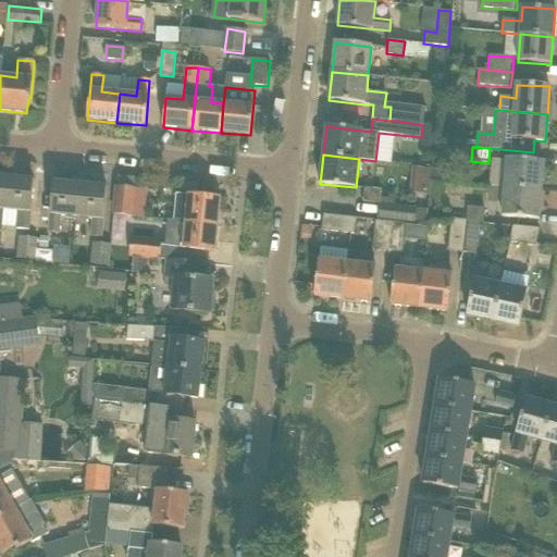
[(506,188),(541,192),(543,162),(529,161),(508,160),(506,188)]
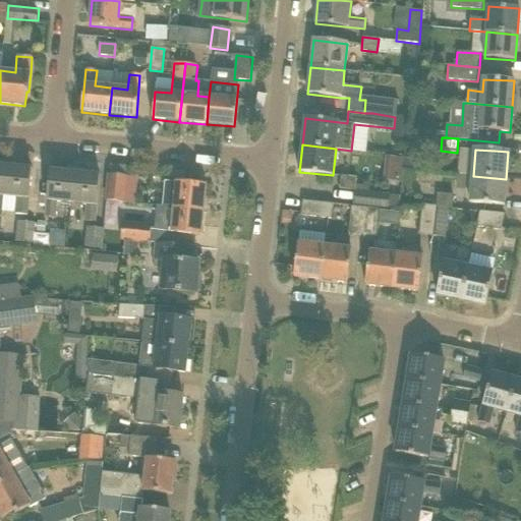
[(385,179),(402,179),(403,157),(385,156),(385,179)]
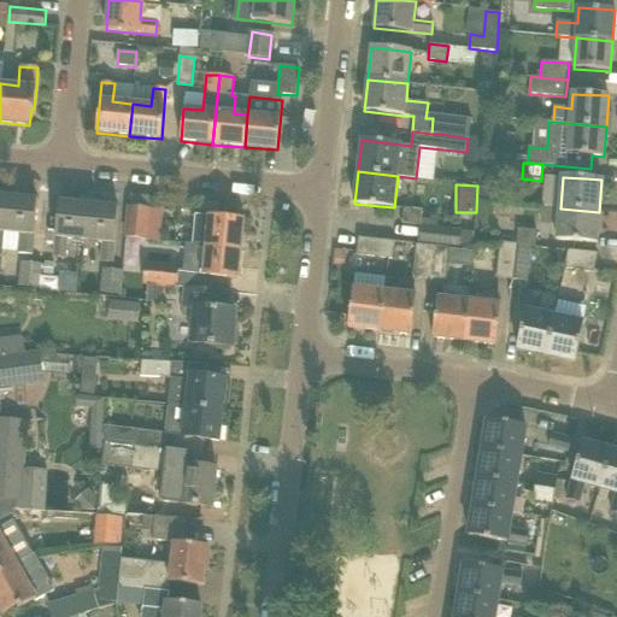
[(37,200),(7,197),(5,231),(22,234),(19,253),(31,254),(37,200)]
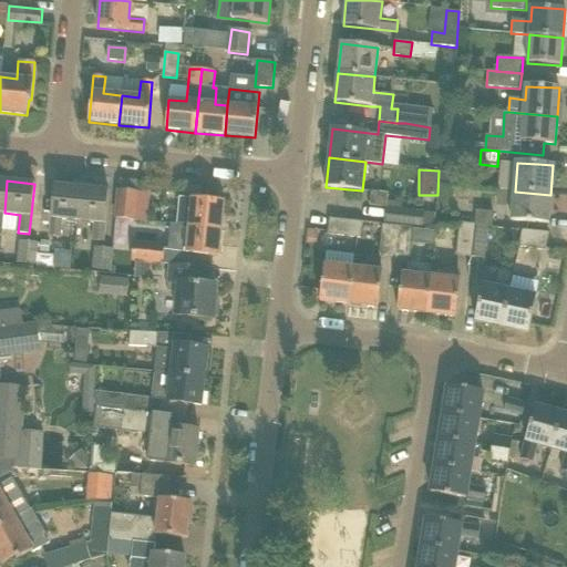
[(61,219),(79,220),(82,188),(54,185),(49,236),(60,237),(61,219)]
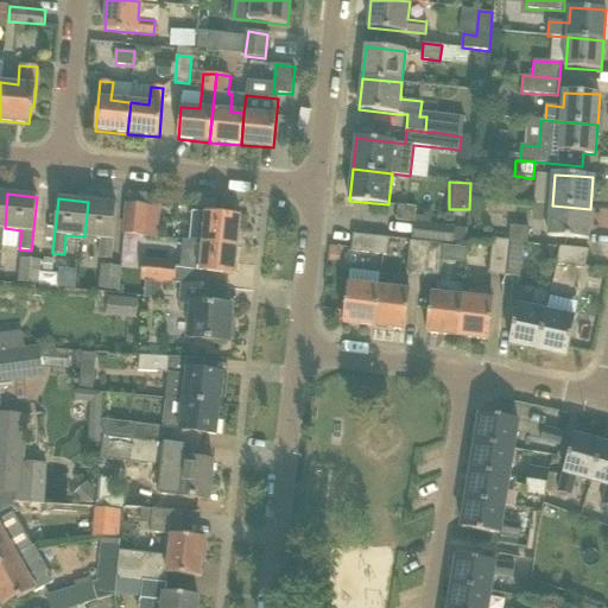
[(203,200),(202,209),(216,211),(217,202),(203,200)]
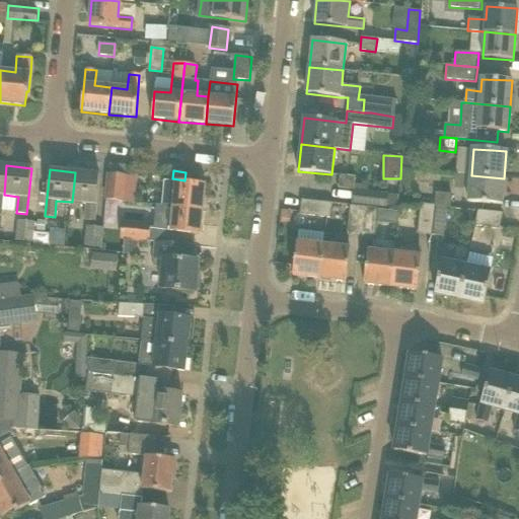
[(99,174),(75,172),(72,202),(86,204),(85,220),(94,221),(99,174)]
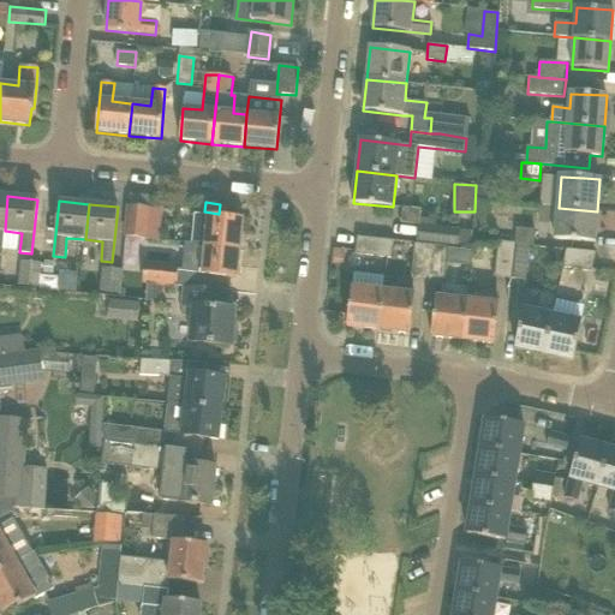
[(419,225),(419,219),(421,209),(402,207),(400,224),(419,225)]
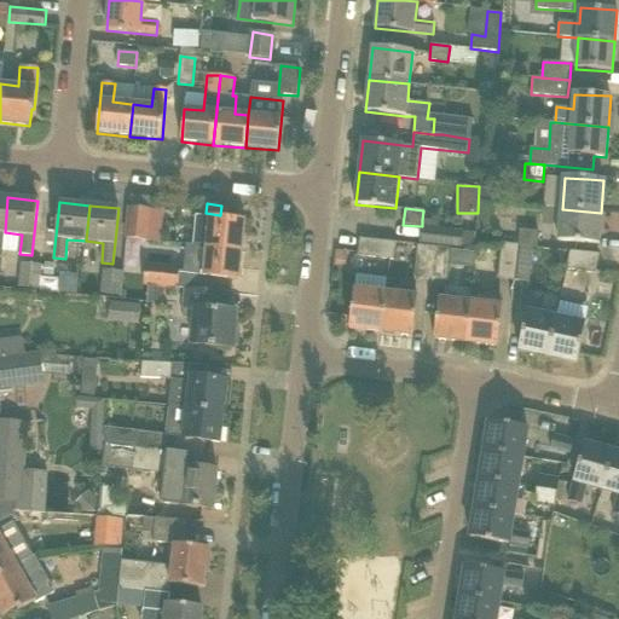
[(129,209),(127,233),(127,238),(146,241),(150,212),(129,209)]
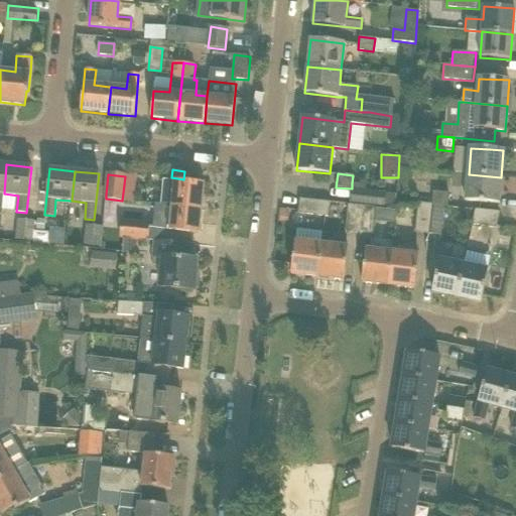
[(501,177),(469,174),(467,202),(499,204),(501,177)]
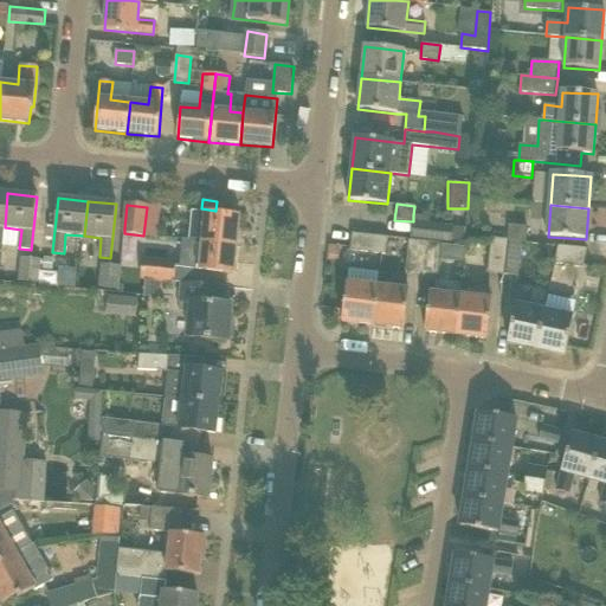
[(201,242),(201,243),(237,245),(240,216),(192,212),(189,240),(201,242)]
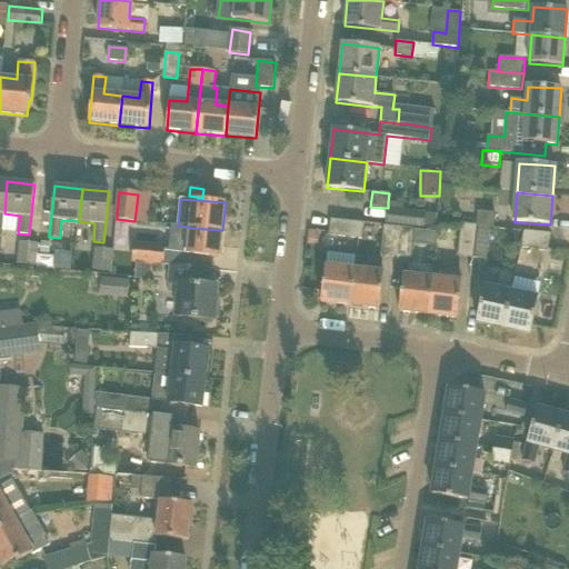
[(425,212),(389,209),(387,225),(423,228),(425,221),(425,212)]
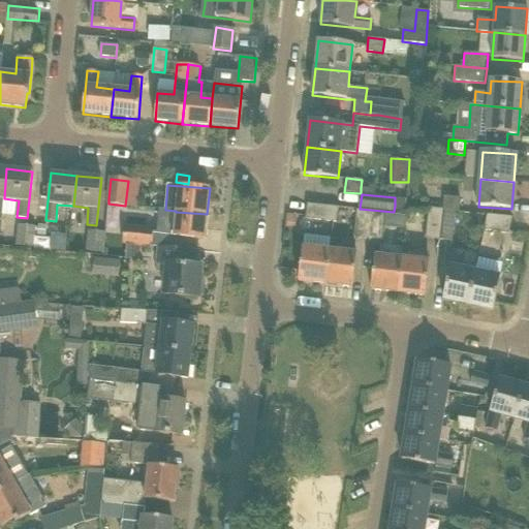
[(442,210),(456,212),(460,212),(460,197),(444,196),(443,203),(442,210)]
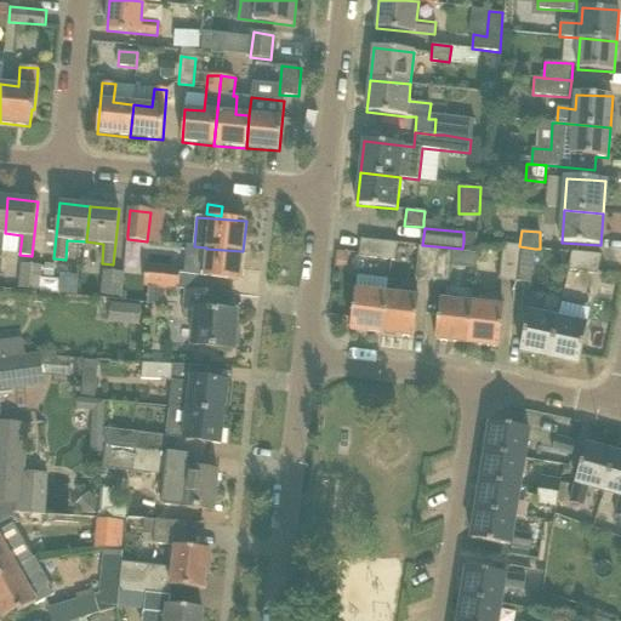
[(362,240),(359,257),(394,261),(396,244),(362,240)]
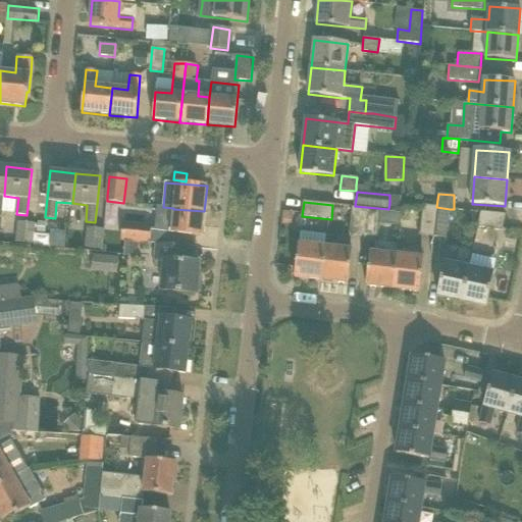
[(433,237),(447,238),(450,209),(436,207),(423,206),(420,236),(433,237)]
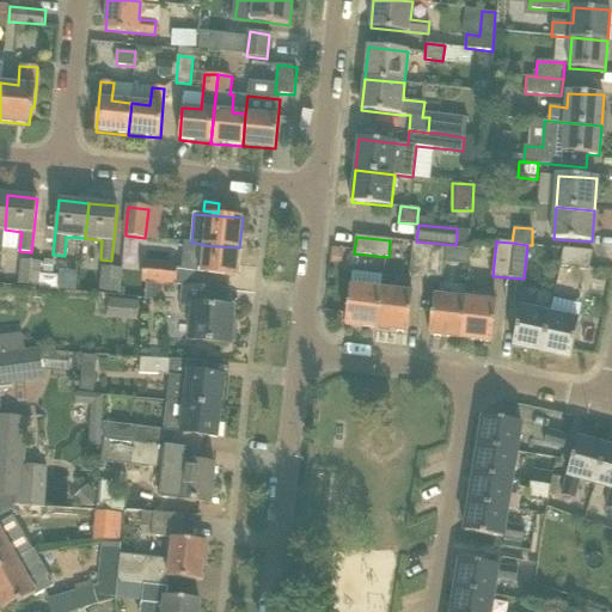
[(429,244),(412,243),(409,277),(426,279),(429,244)]
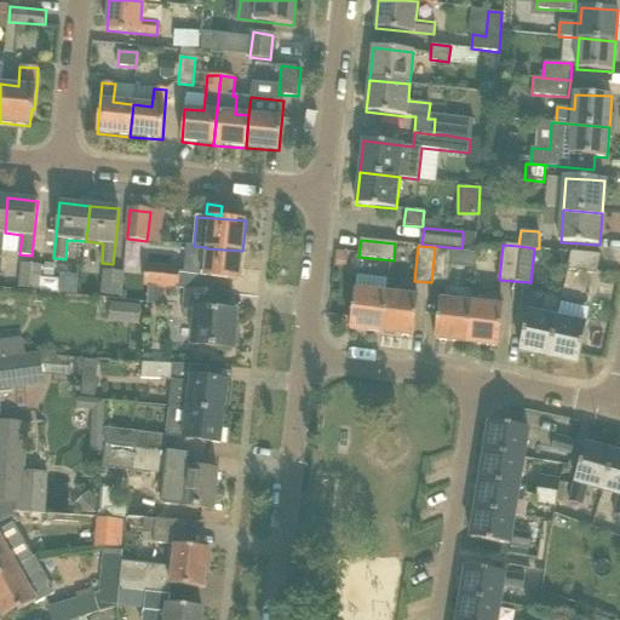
[(452,250),(435,247),(431,282),(445,283),(448,283),(452,250)]
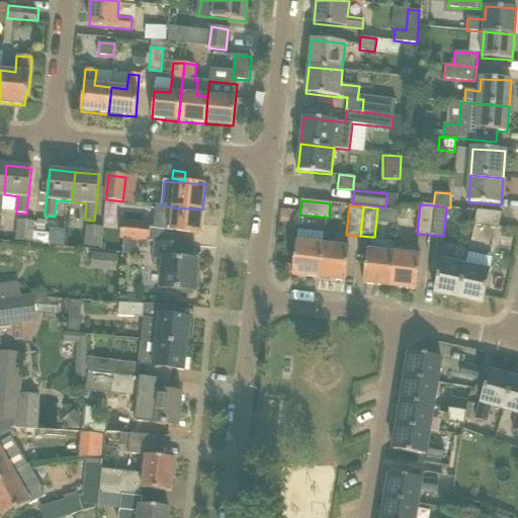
[(202,209),(172,207),(170,222),(154,220),(153,230),(200,235),(202,209)]
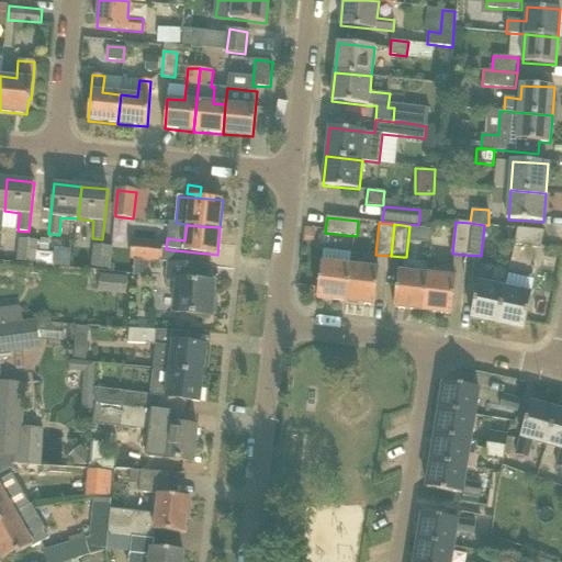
[(304,228),(303,243),(314,244),(315,229),(304,228)]
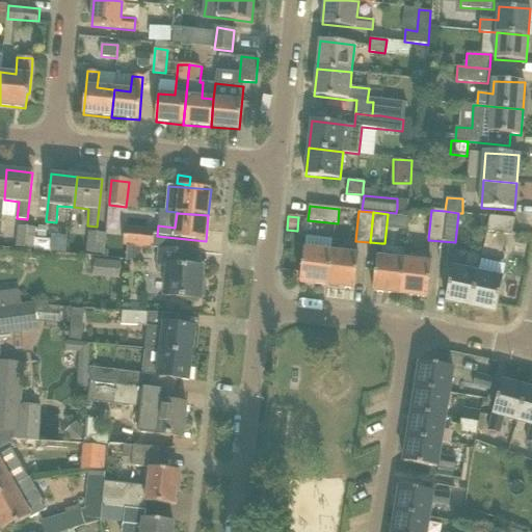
[(515,219),(491,216),(489,233),(513,236),(515,219)]
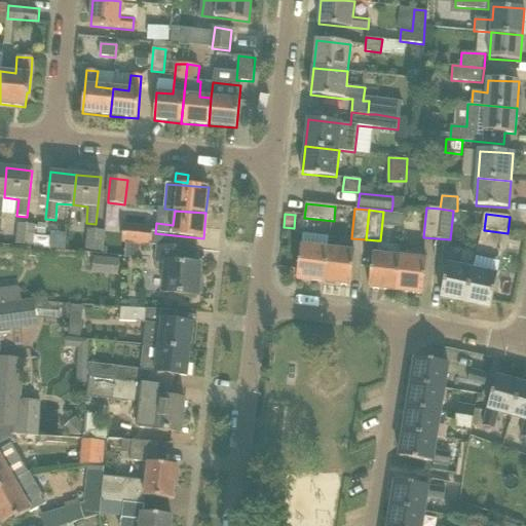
[(121,243),(140,245),(150,246),(153,221),(124,218),(121,243)]
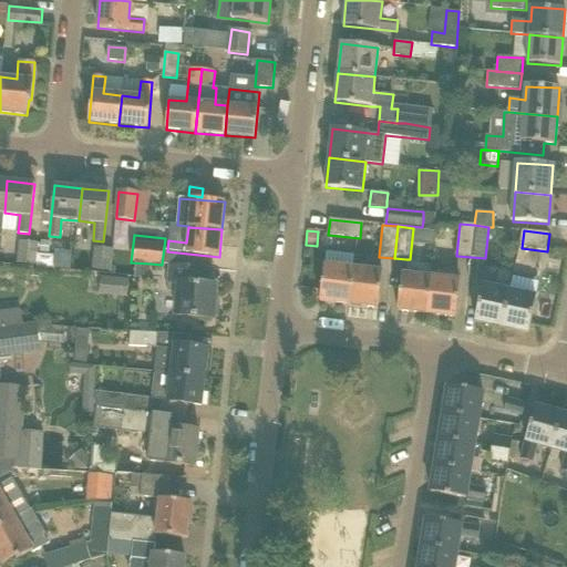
[(40,239),(39,251),(49,253),(50,240),(40,239)]
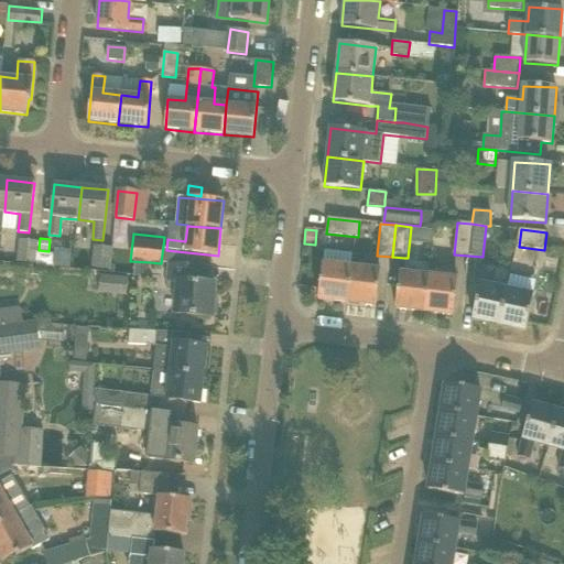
[(35,263),(39,241),(19,239),(15,261),(35,263)]
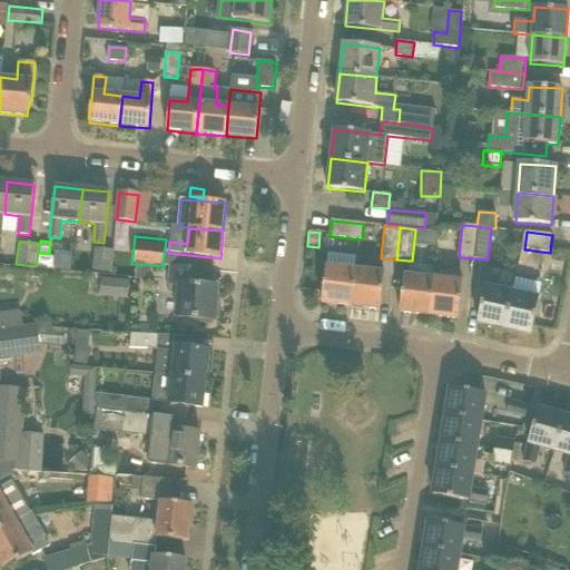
[(111,273),(114,252),(95,249),(92,271),(111,273)]
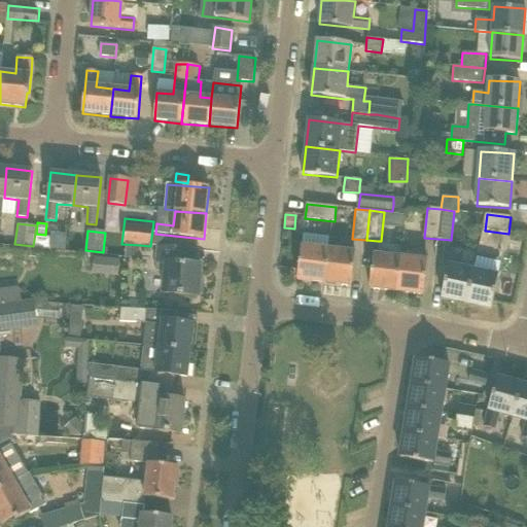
[(297,280),(324,283),(328,249),(302,246),(297,280)]
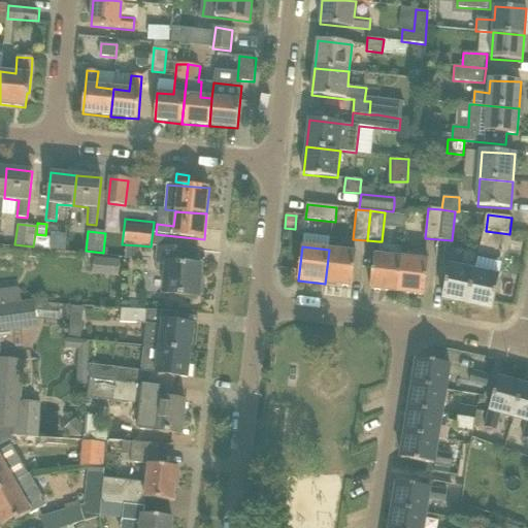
[(164,294),(198,297),(198,296),(203,295),(204,282),(200,279),(201,266),(192,265),(193,251),(159,248),(157,263),(156,271),(166,272),(164,294)]
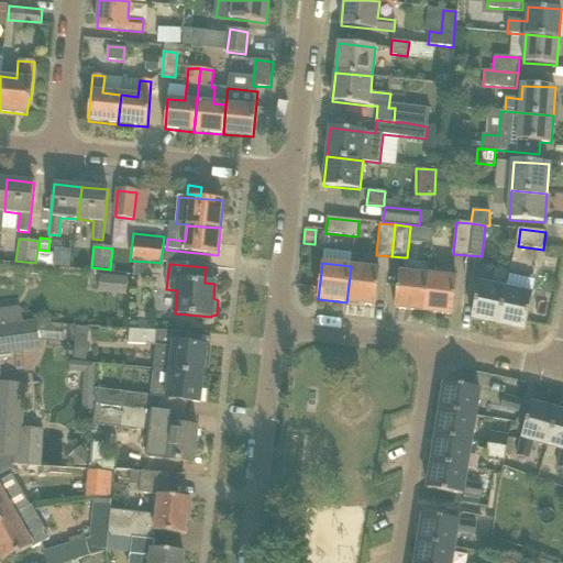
[(379,269),(351,266),(346,302),(375,306),(379,269)]
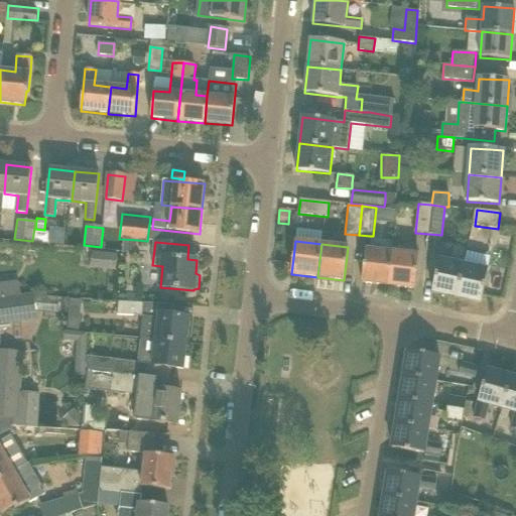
[(407,245),(406,255),(392,253),(388,286),(414,289),(418,256),(417,256),(418,247),(407,245)]
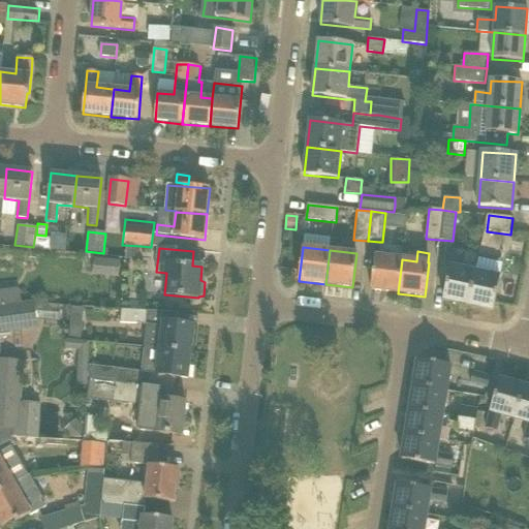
[(443,300),(468,305),(475,272),(463,269),(466,254),(455,251),(443,300)]
